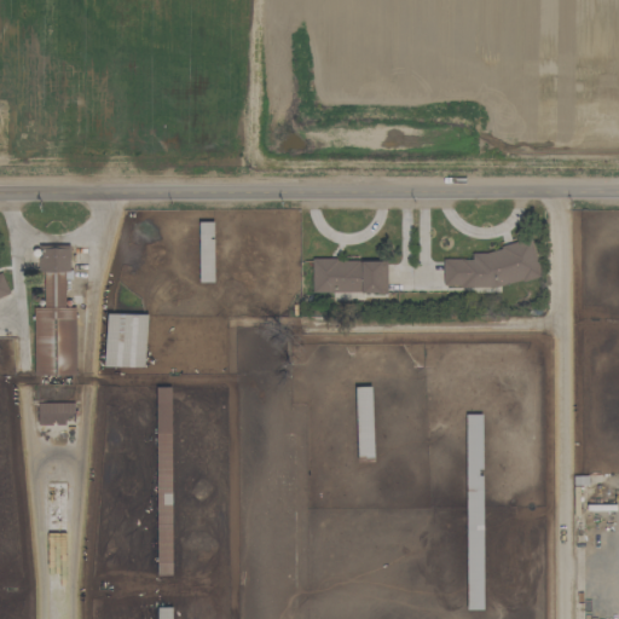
[(213,223),(197,223),(198,282),(213,282),(213,223)]
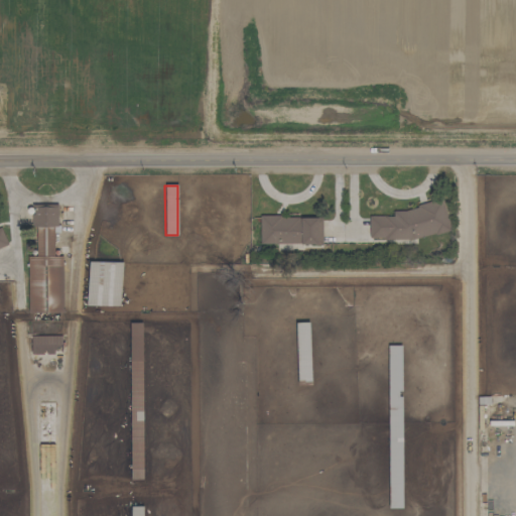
[(62,312),(61,256),(54,256),(54,233),(57,233),(57,205),(29,205),(30,312),(62,312)]
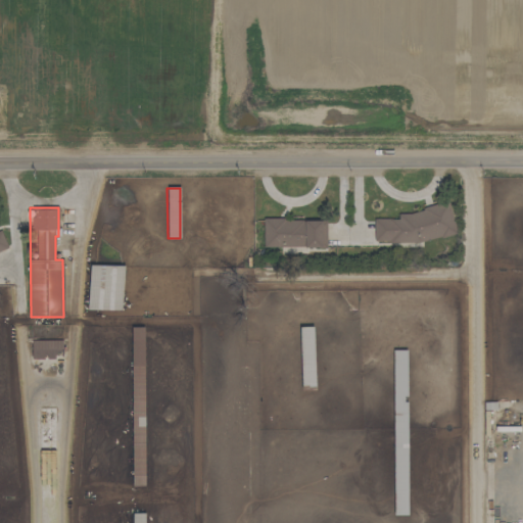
[(373,219),(374,242),(453,239),(452,207),(397,209),(397,219),(373,219)]
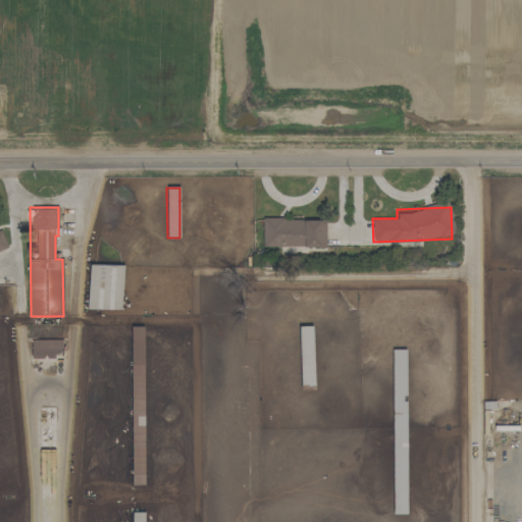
[(320,247),(321,219),(262,218),(262,246),(320,247)]
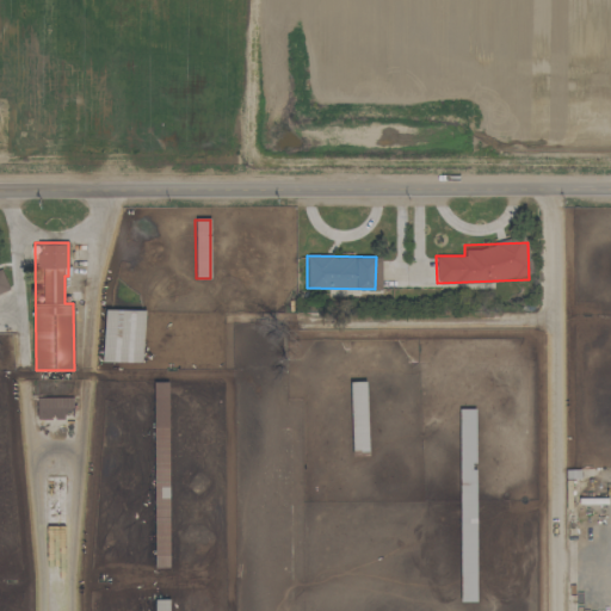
[(142,363),(143,310),(104,309),(103,362),(142,363)]
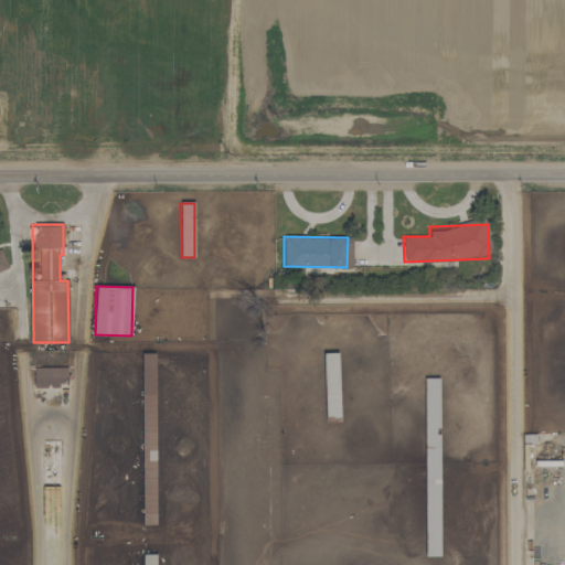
[(340,419),(338,352),(323,353),(326,420),(340,419)]
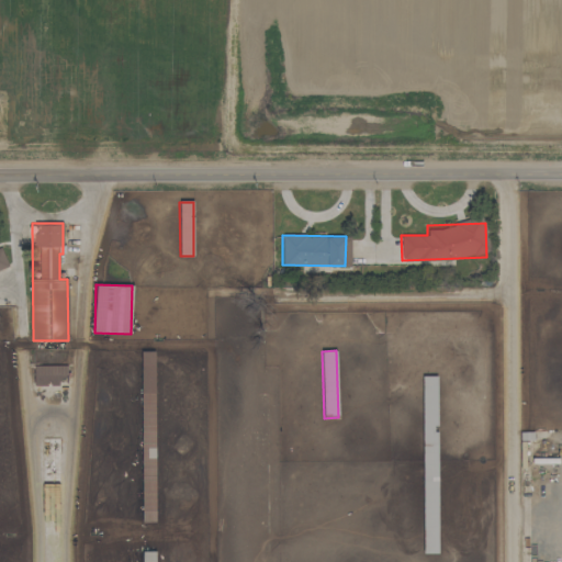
[(33,385),(64,385),(64,366),(34,366),(33,385)]
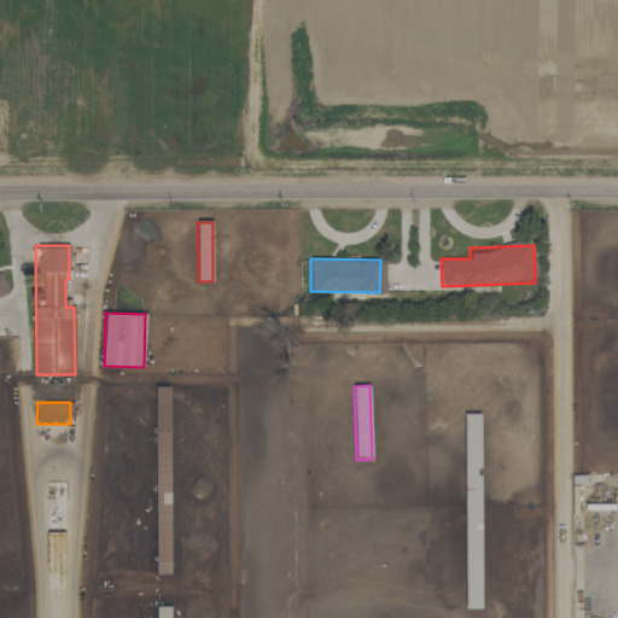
[(479,414),(464,414),(465,608),(482,608),(479,414)]
